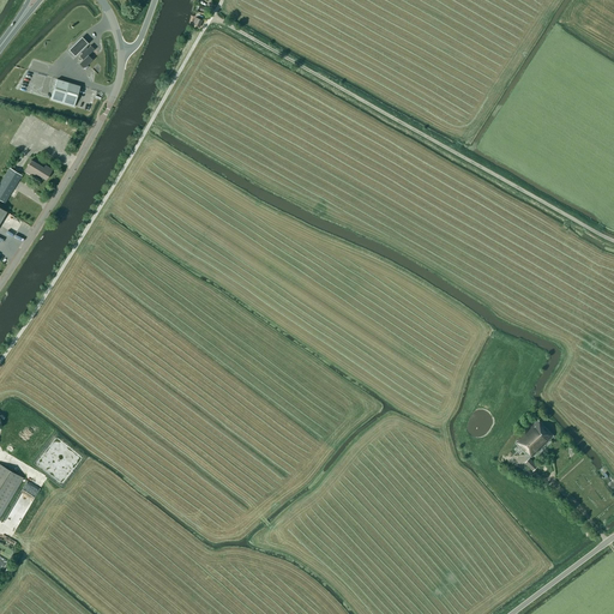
[(82,36),(68,49),(74,56),(89,43),(82,36)]
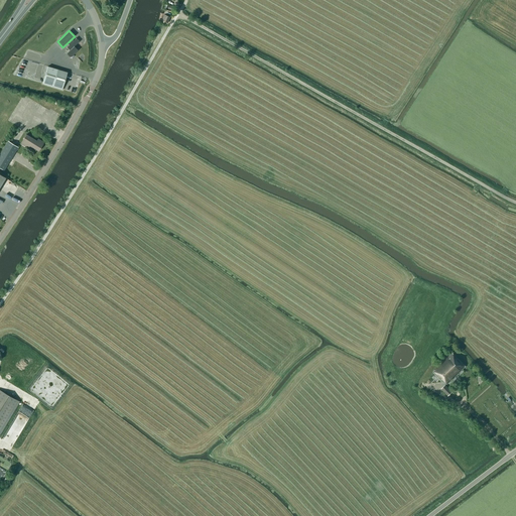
[(70,45),(67,47),(70,50),(67,53),(71,57),(78,50),(75,46),(80,41),(76,38),(74,40),(73,39),(68,44),(70,45)]
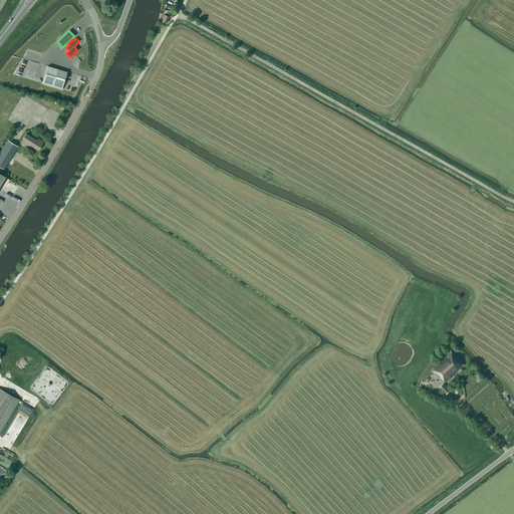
[(42,83),(46,84),(52,86),(62,89),(67,72),(47,66),(42,83)]
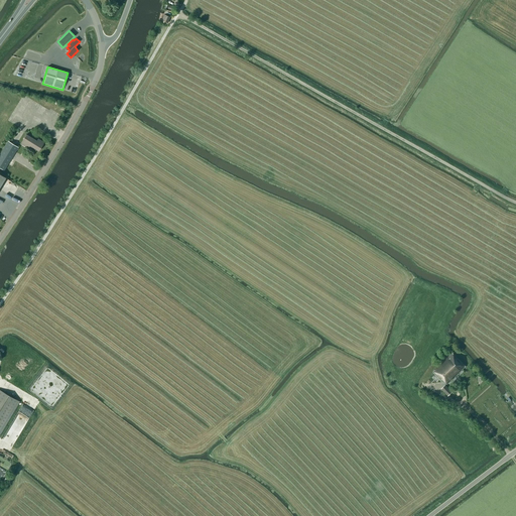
[(21,143),(28,148),(29,146),(38,151),(43,142),(38,139),(37,141),(26,135),(21,143)]
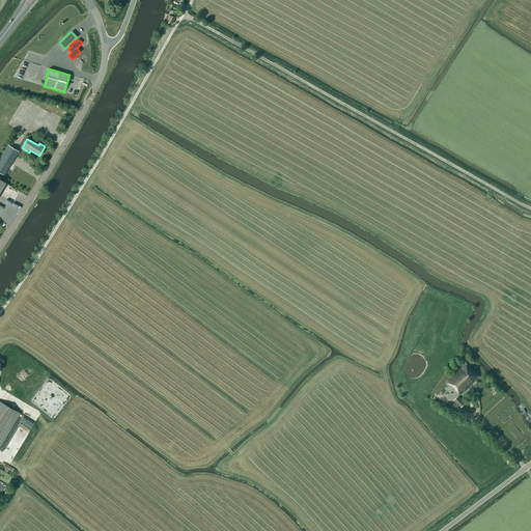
[(8,145),(0,158),(0,172),(4,175),(19,151),(8,145)]
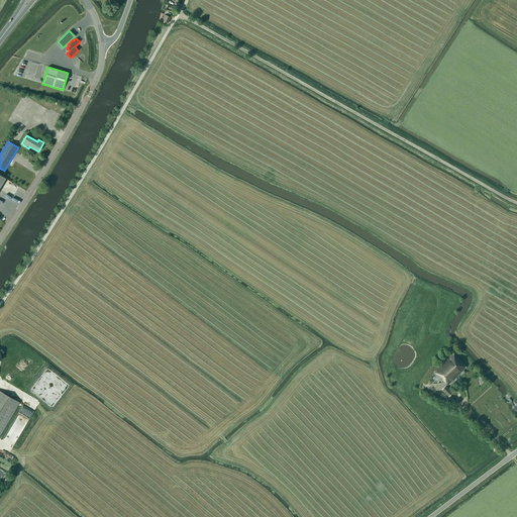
[(434,373),(443,382),(444,382),(447,385),(467,367),(453,353),(434,373)]
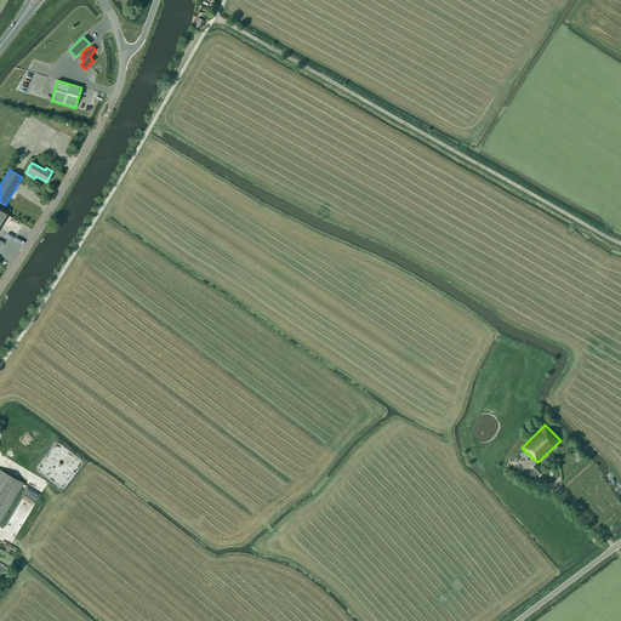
[(543,472),(536,463),(531,468),(539,477),(543,472)]
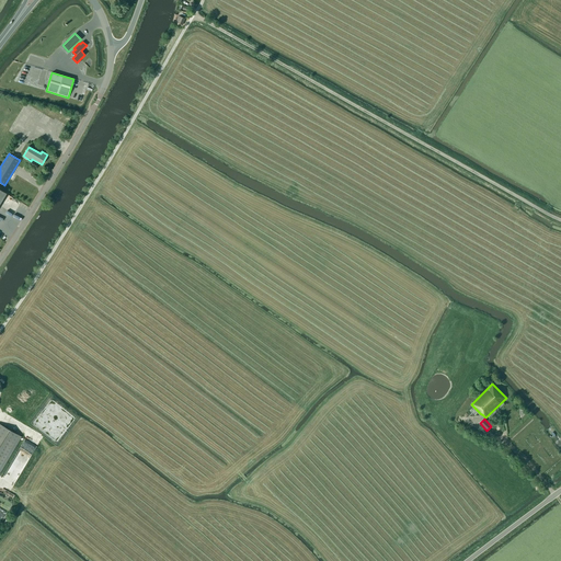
[(0,424),(0,472),(21,437),(0,424)]
